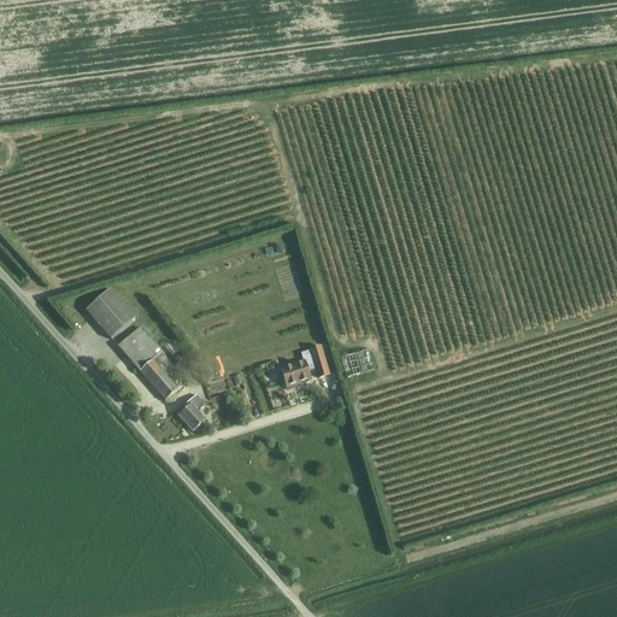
[(110,289),(86,310),(111,339),(135,318),(110,289)]
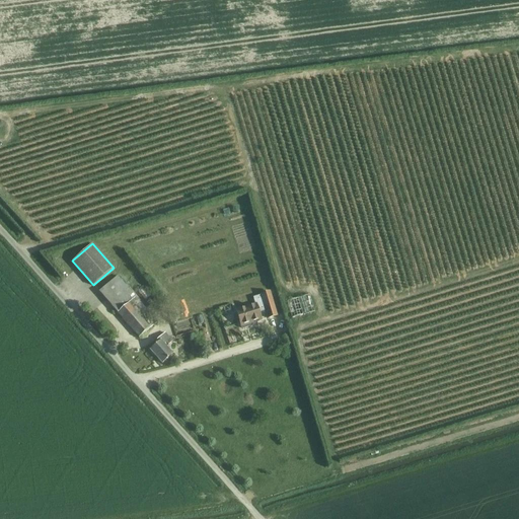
[(118,276),(98,292),(138,337),(156,320),(118,276)]
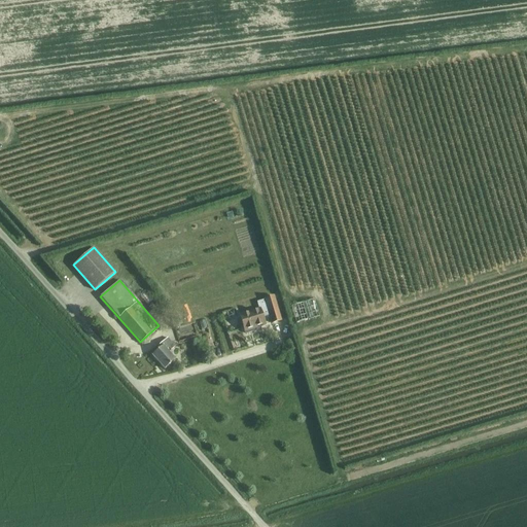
[(265,325),(261,317),(269,315),(271,323),(280,320),(273,295),(264,299),(264,300),(256,302),(258,309),(239,315),(244,332),(246,334),(255,330),(256,328),(256,327),(265,325)]
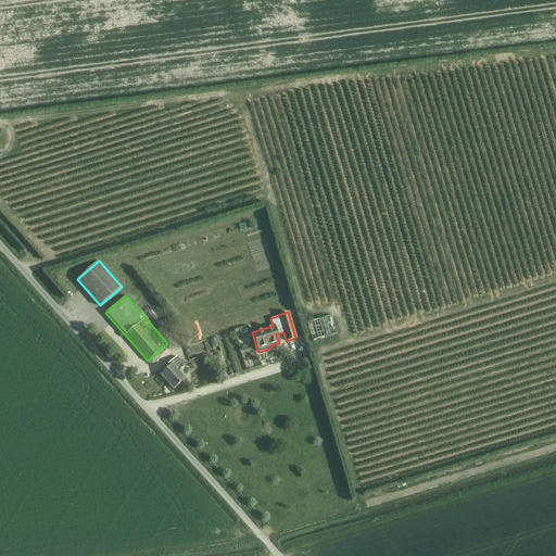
[(306,323),(312,340),(336,332),(330,315),(306,323)]
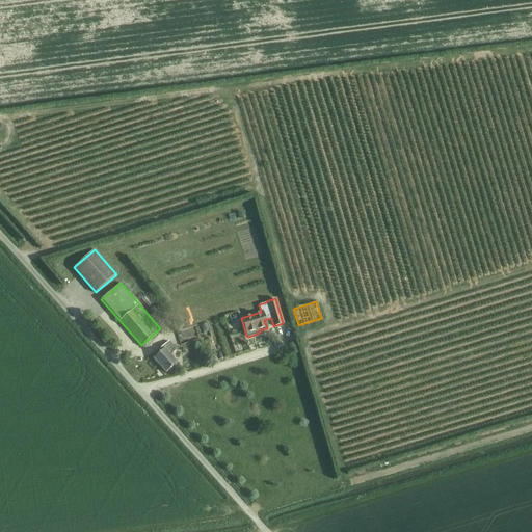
[(170,350),(173,352),(177,348),(169,340),(162,347),(163,348),(154,357),(166,371),(177,361),(168,351),(170,350)]
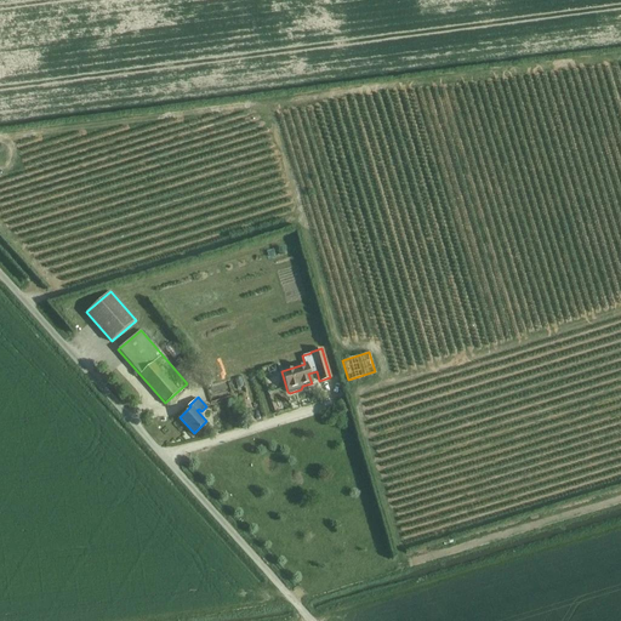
All buildings are outlined.
